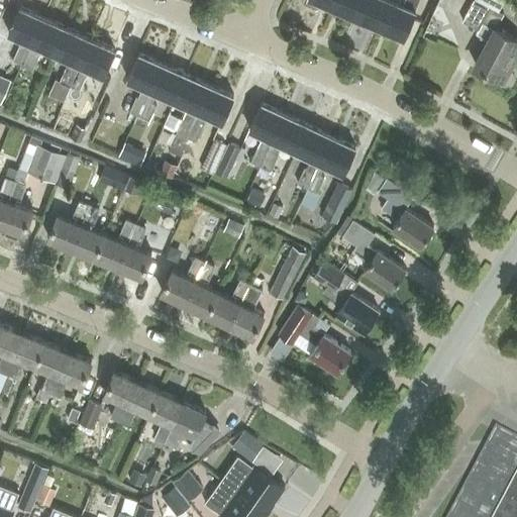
[(334,0),(332,7),(352,16),(359,0),(334,0)]
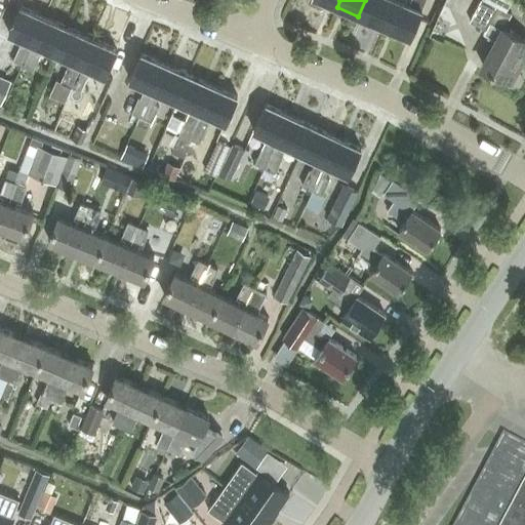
[(365,0),(358,16),(385,28),(396,0),(365,0)]
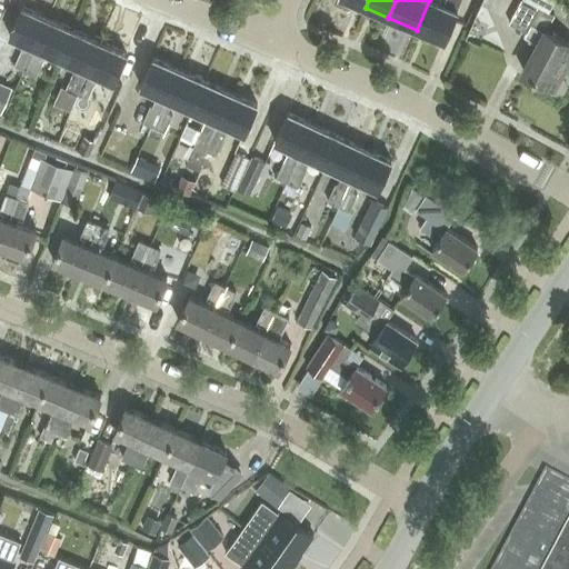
[(457,11),(442,5),(443,0),(429,0),(417,30),(443,41),(457,11)]
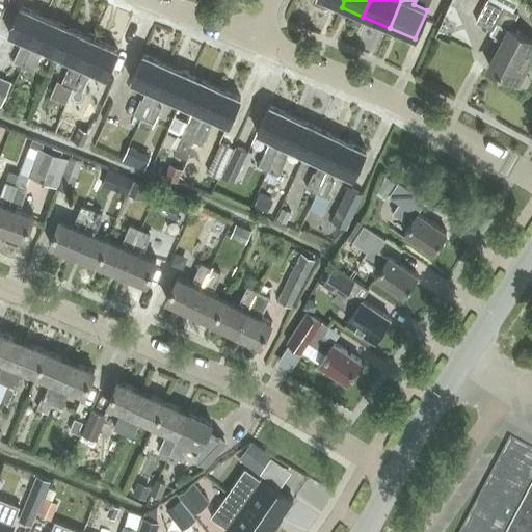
[(14,61),(23,67),(33,45),(32,45),(45,17),(21,6),(8,34),(26,42),(24,47),(21,46),(14,61)]
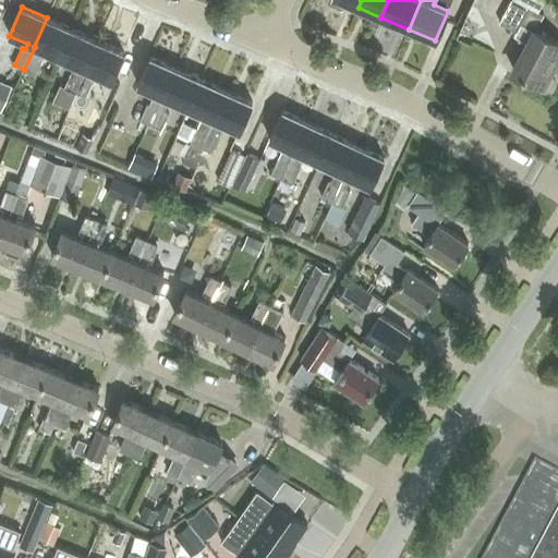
[(557,59),(557,43),(535,31),(544,14),(530,7),(513,35),(528,43),(512,70),(543,86),(557,59)]
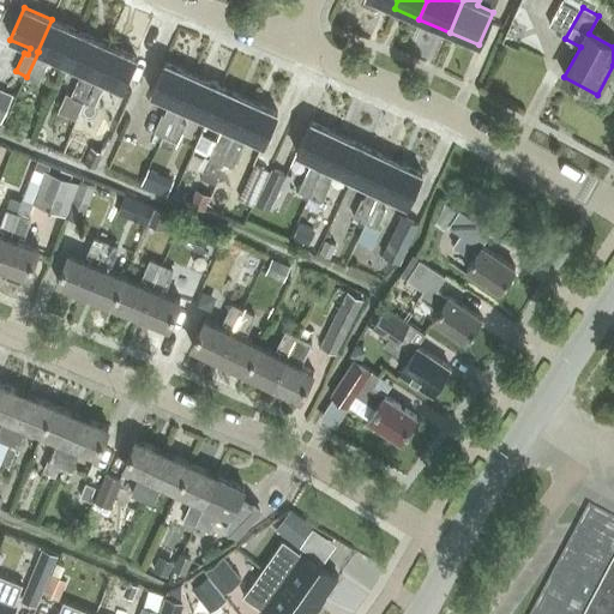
[(66,64),(80,32),(52,19),(37,52),(38,52),(26,77),(38,82),(47,64),(43,61),(46,55),(66,64)]
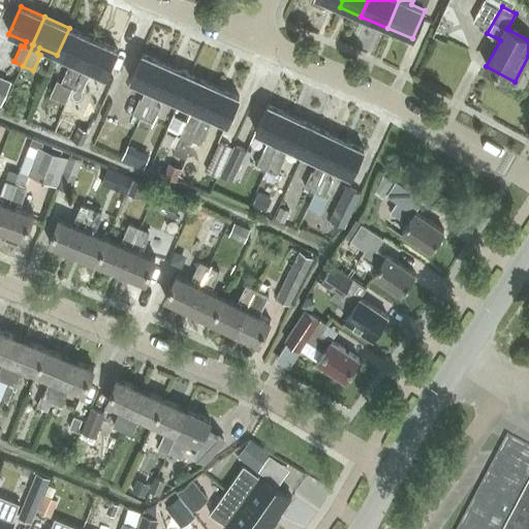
[(93,38),(69,28),(57,55),(73,63),(71,68),(68,66),(61,83),(71,87),(81,66),(93,38)]
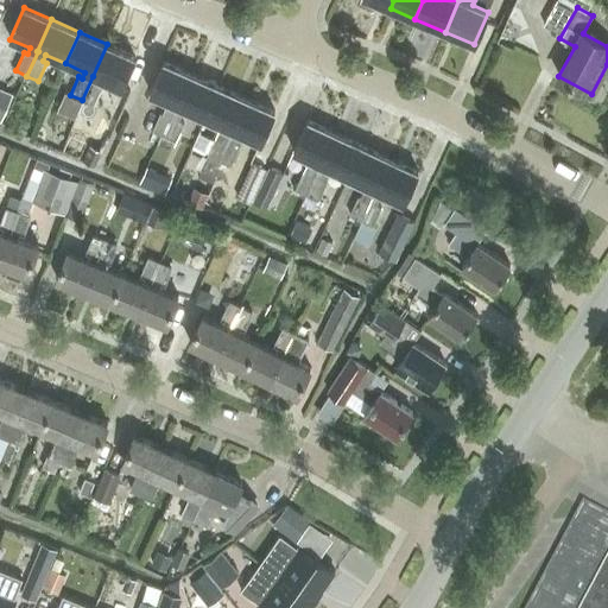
[(82,100),(83,101),(93,106),(101,88),(97,86),(100,80),(120,88),(134,57),(107,44),(93,76),(82,100)]
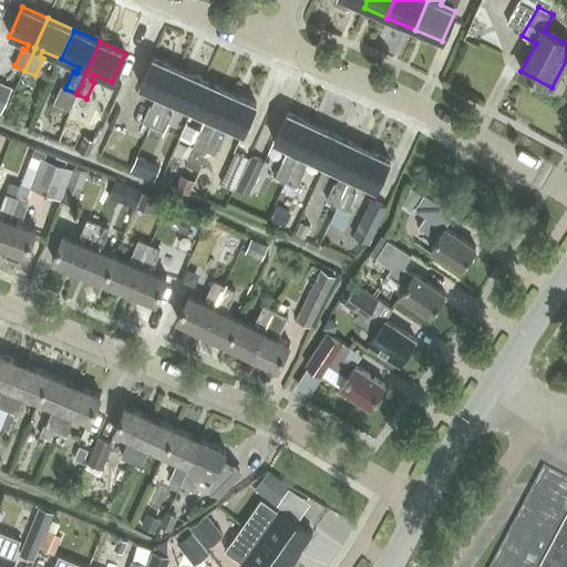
[(142,123),(153,127),(165,99),(178,69),(153,58),(140,88),(157,95),(152,106),(150,106),(142,123)]
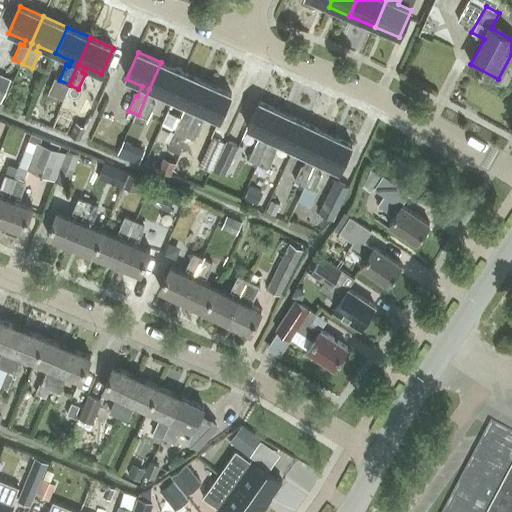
[(154,91),(159,93),(172,100),(184,73),(161,62),(149,89),(138,115),(147,119),(154,104),(149,102),(154,91)]
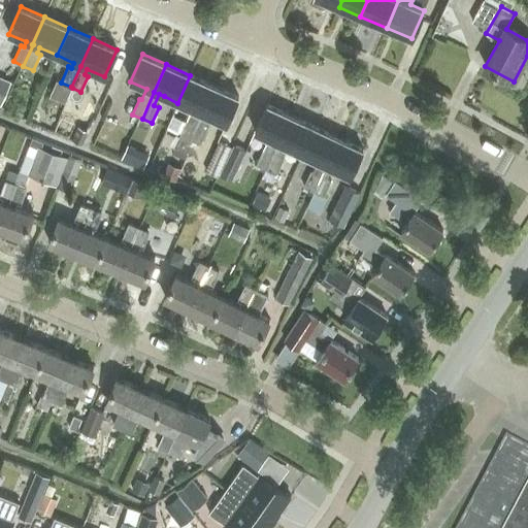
[(215,86),(190,75),(177,103),(192,109),(179,135),(190,140),(201,113),(202,113),(215,86)]
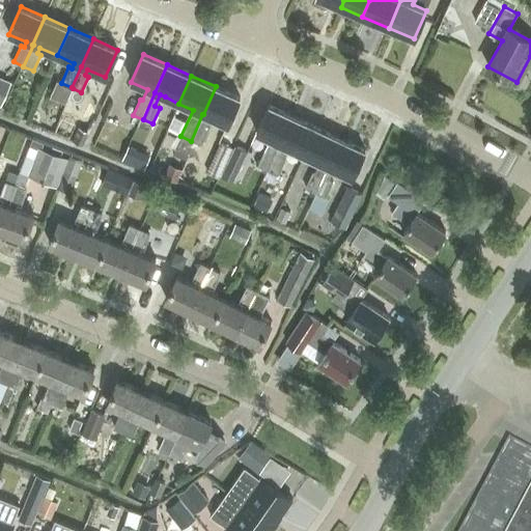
[(0,105),(0,106),(10,83),(0,78),(0,105)]
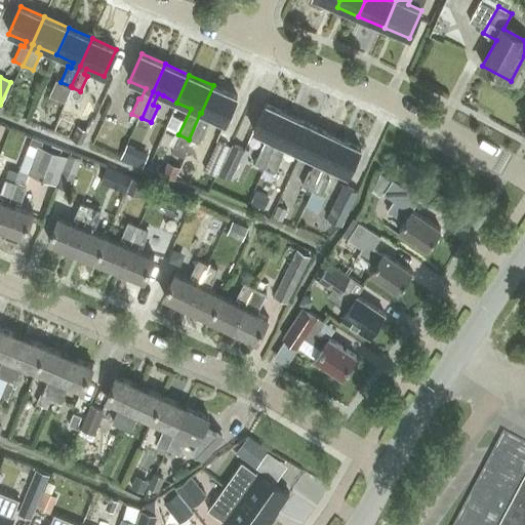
[(225,124),(237,96),(213,85),(201,113),(200,113),(189,139),(199,144),(210,117),(225,124)]
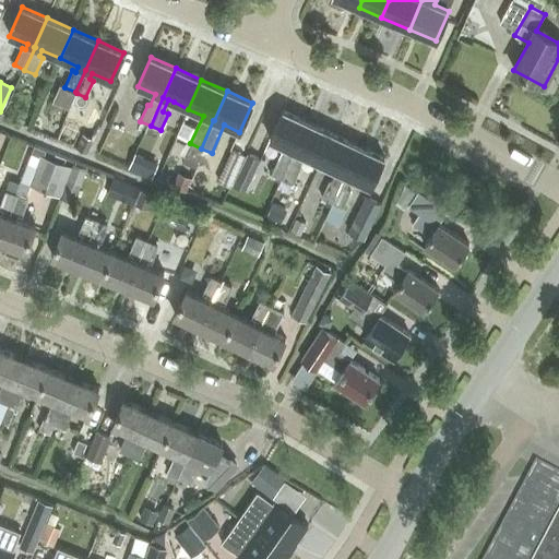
[(271,175),(281,179),(307,121),(283,110),(270,140),(284,146),(271,175)]
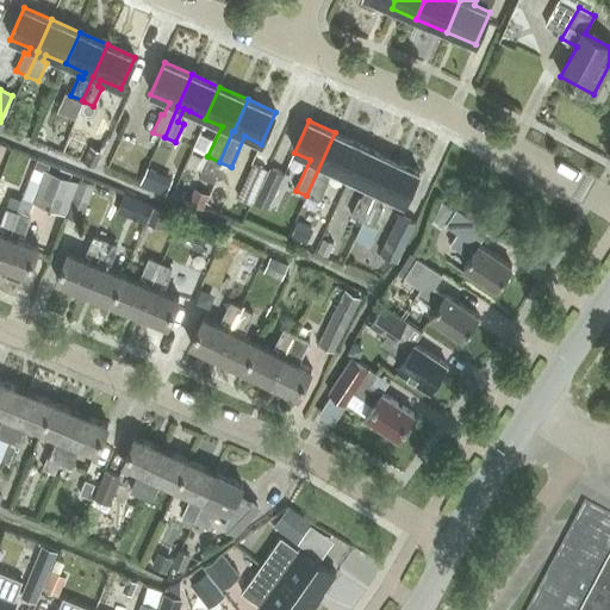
[(341,174),(356,143),(335,132),(306,195),(318,201),(332,170),(341,174)]
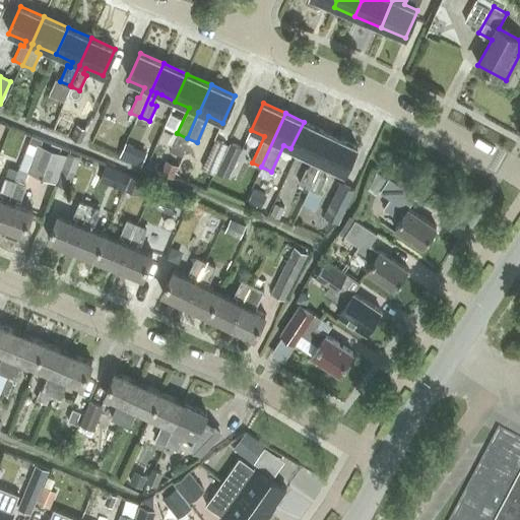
[(299,184),(308,189),(315,173),(320,163),(332,135),(304,122),(290,148),(313,158),(308,170),(306,169),(299,184)]
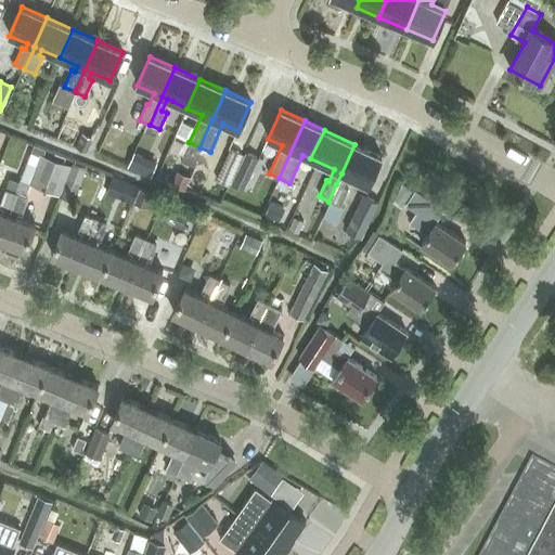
[(81,133),(75,146),(86,152),(92,138),(81,133)]
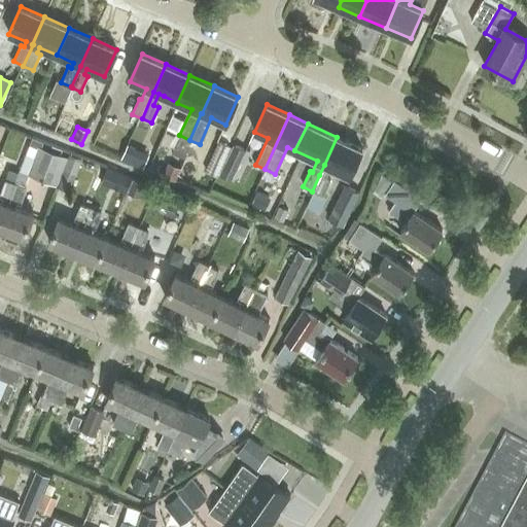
[(349,176),(362,148),(337,137),(324,165),(349,176)]
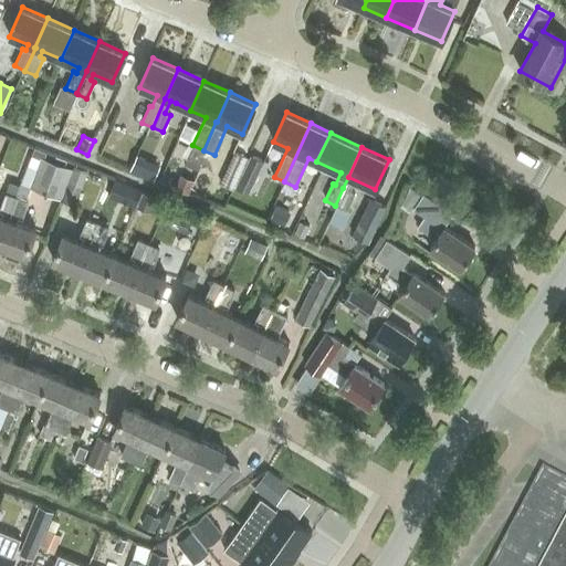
[(34,150),(17,198),(24,200),(30,186),(60,198),(71,168),(42,157),(43,154),(34,150)]
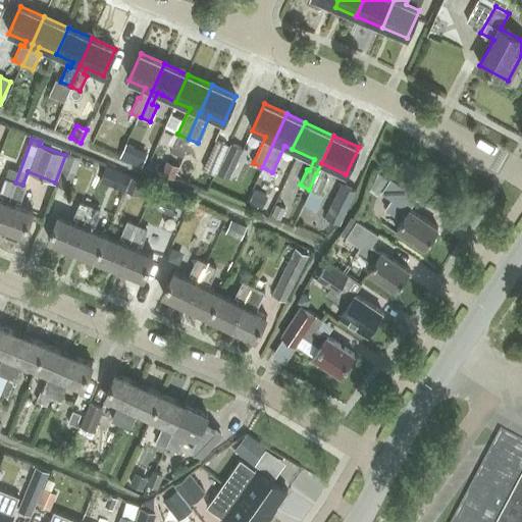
[(228,145),(216,140),(203,169),(215,175),(219,166),(228,145)]
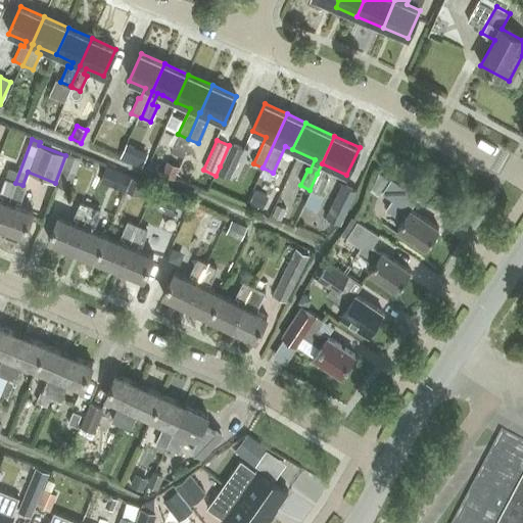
[(120,157),(131,161),(137,148),(127,143),(120,157)]
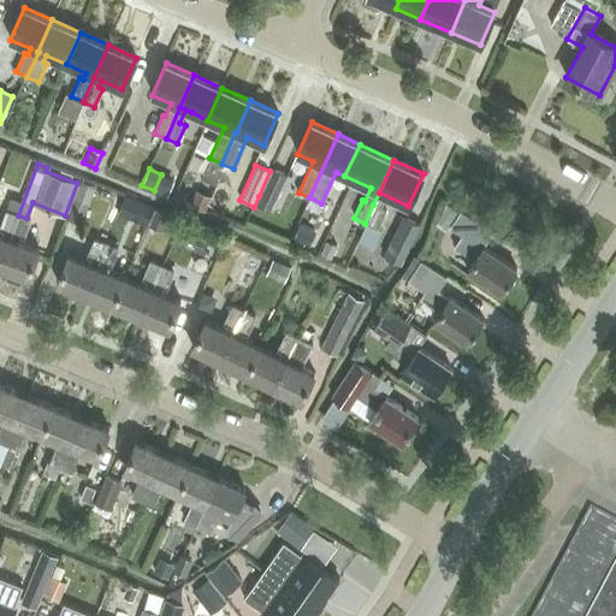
[(272,209),(288,177),(274,170),(259,203),(272,209)]
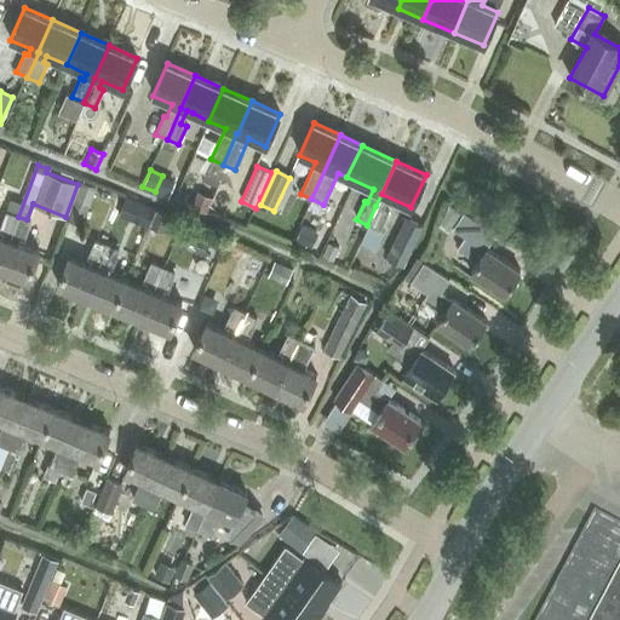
[(96,188),(80,182),(65,220),(82,227),(96,188)]
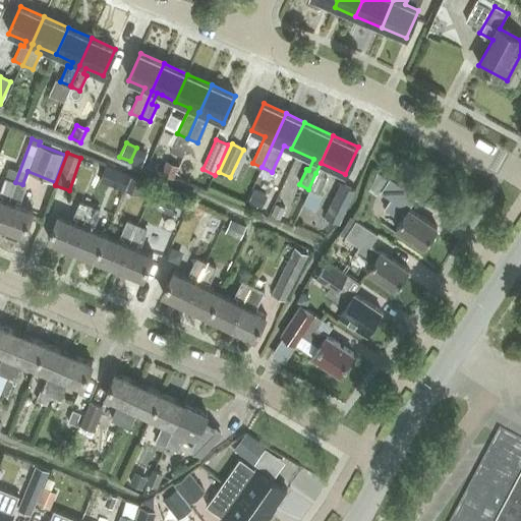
[(166,161),(161,173),(173,178),(178,166),(166,161)]
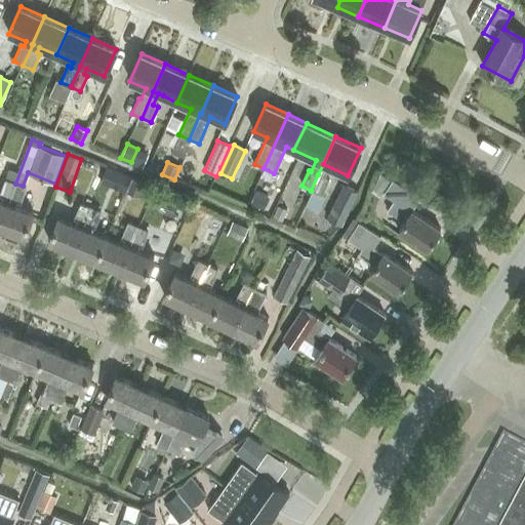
[(107,167),(101,183),(112,188),(119,172),(107,167)]
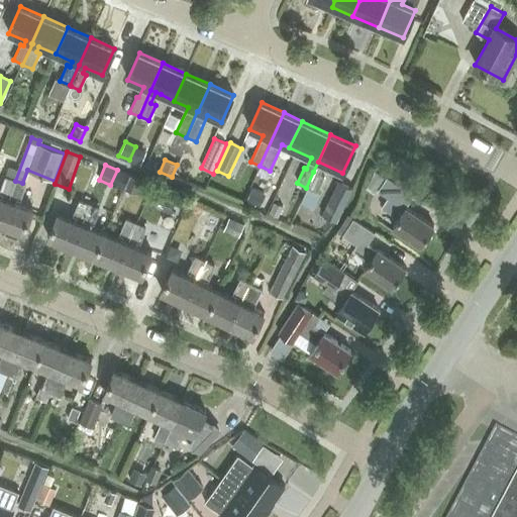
[(313,172),(306,188),(316,192),(324,177),(319,175),(313,172)]
